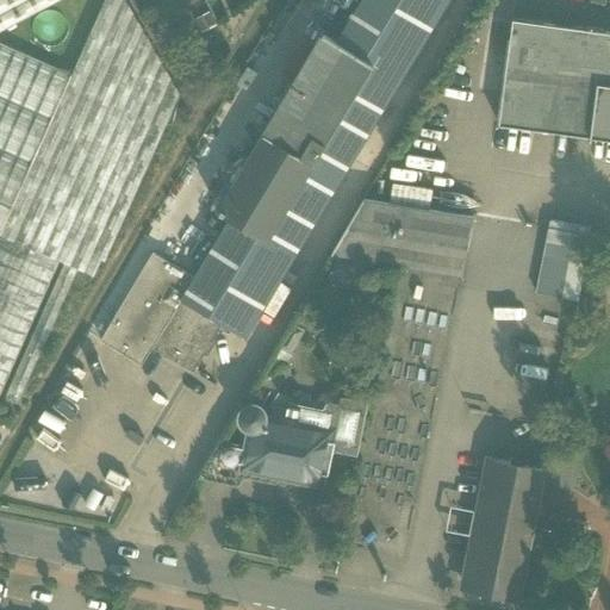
[(0,0),(0,225),(4,228),(4,226),(72,75),(0,43),(0,31),(60,0),(0,0)]
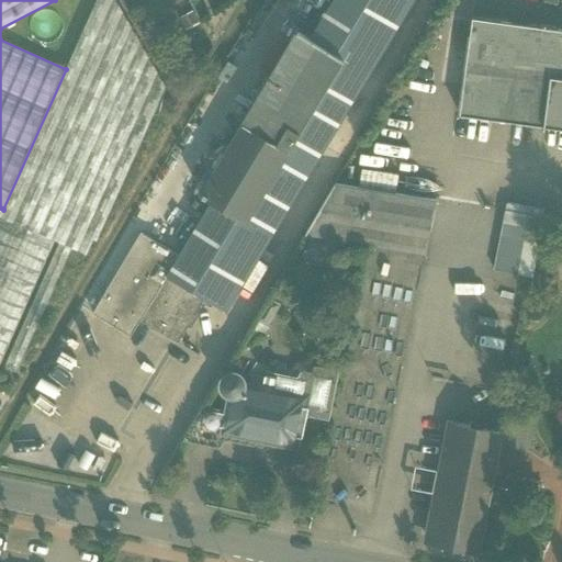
[(97,0),(66,69),(3,209),(77,242),(155,68),(115,0),(97,0)]
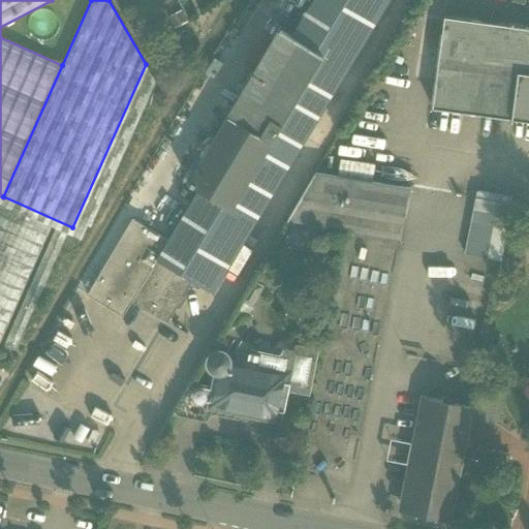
[(387,0),(313,0),(291,36),(323,56),(346,69),(387,0)]
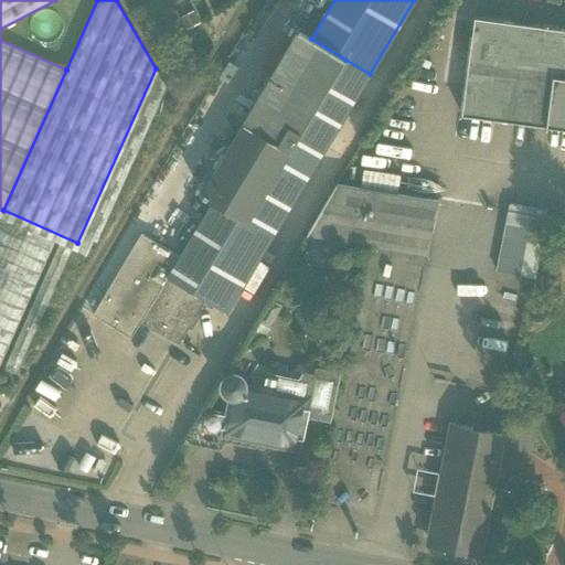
[(564,31),(473,19),(461,116),(564,130),(564,31)]
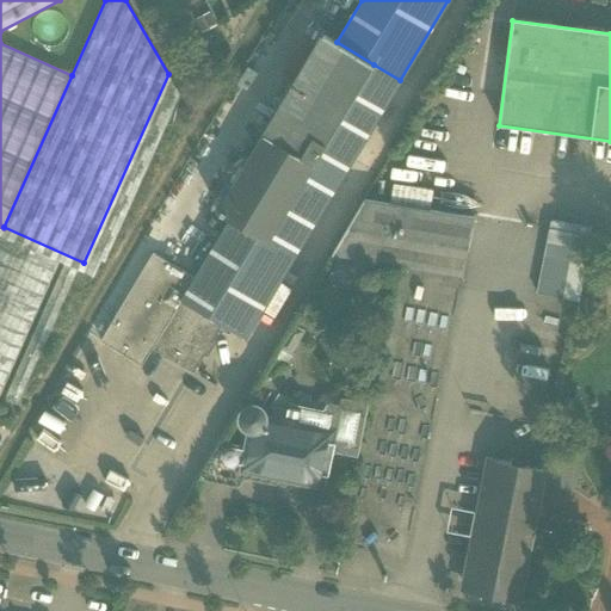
[(323,35),(265,134),(264,134),(217,211),(229,218),(267,241),(374,65),(337,42),(323,35)]
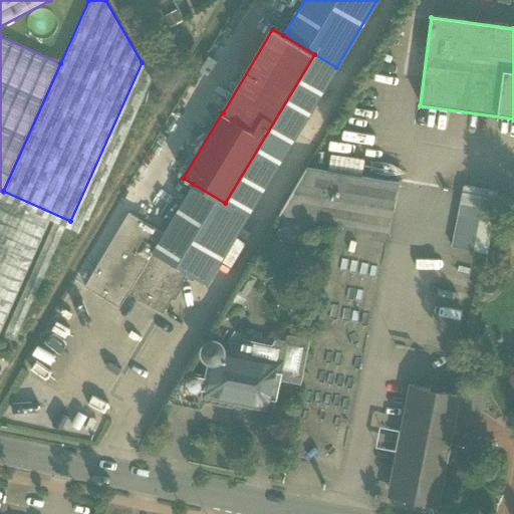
[(314,54),(225,203),(247,216),(336,67),(314,54)]
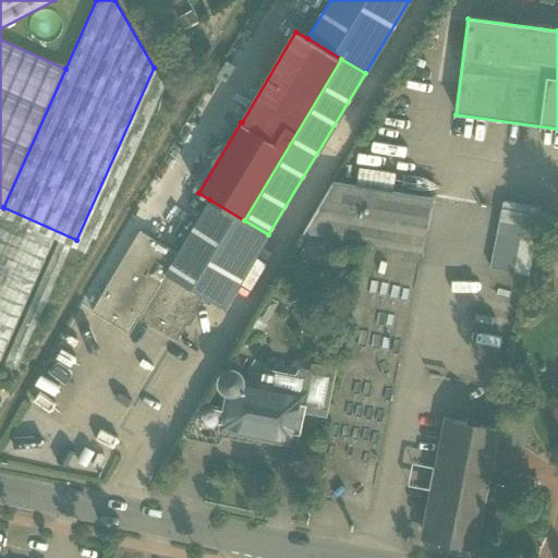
[(3,207),(3,208),(0,214),(0,216),(53,240),(59,242),(70,246),(87,255),(164,85),(154,68),(76,240),(3,207)]
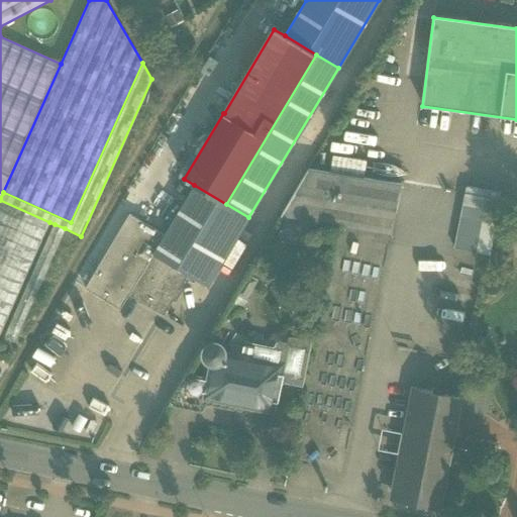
[(401,184),(309,169),(280,216),(306,220),(391,233),(401,184)]
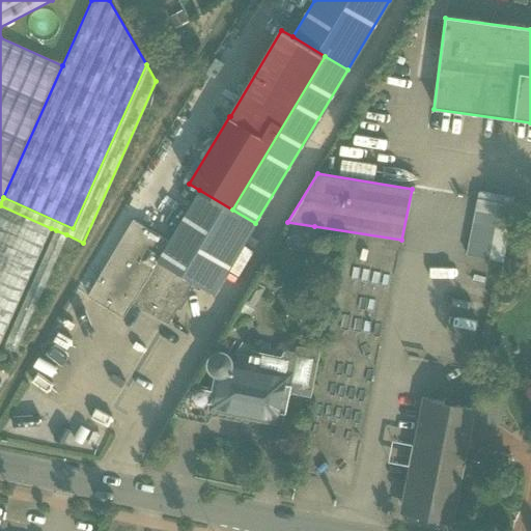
[(232,210),(199,190),(168,242),(157,260),(158,261),(192,282),(193,282),(213,294),(255,223),(232,210)]
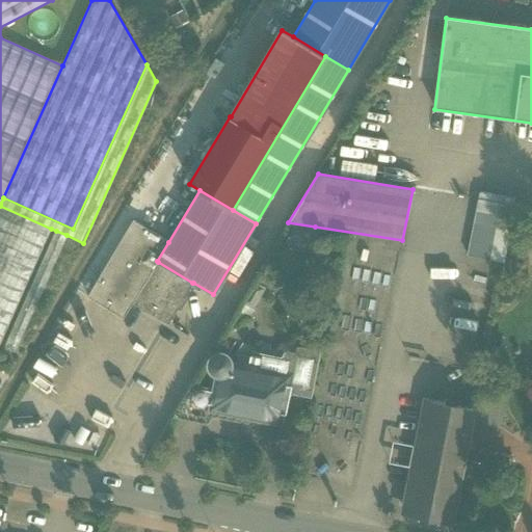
[(515,198),(479,192),(478,200),(513,205),(515,198)]
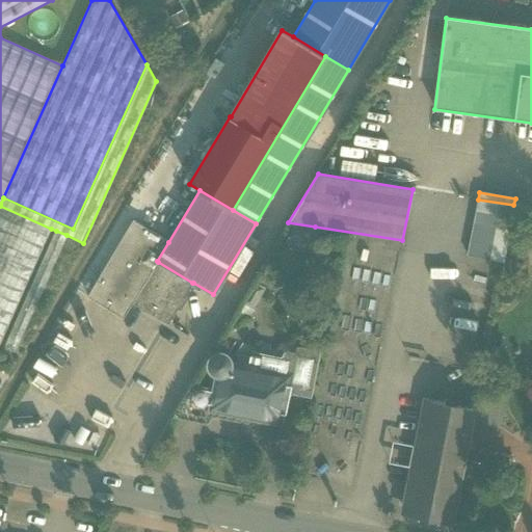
[(513,205),(478,200),(467,256),(503,263),(513,205)]
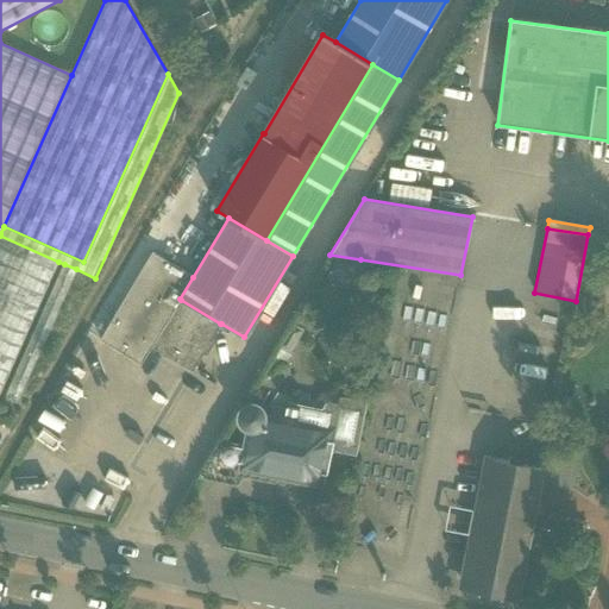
[(0,393),(58,262),(0,236),(0,393)]
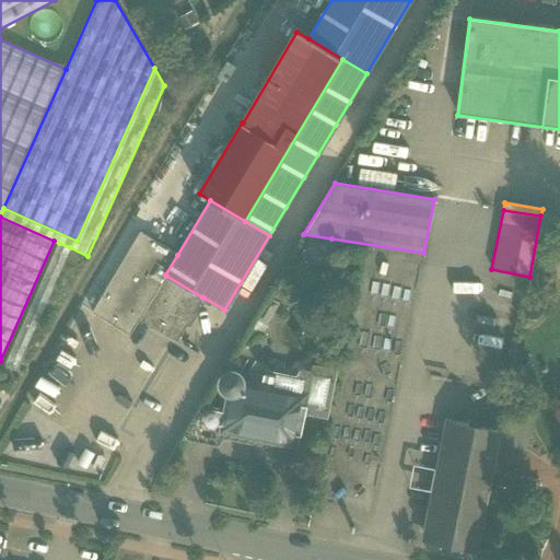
[(140,232),(92,312),(129,335),(139,319),(140,319),(166,276),(165,275),(177,255),(140,232)]
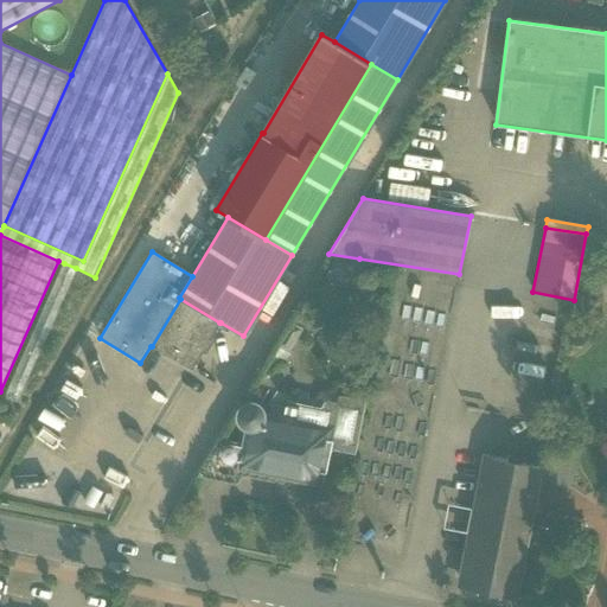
[(359,259),(328,254),(313,282),(327,288),(333,278),(350,280),(359,259)]
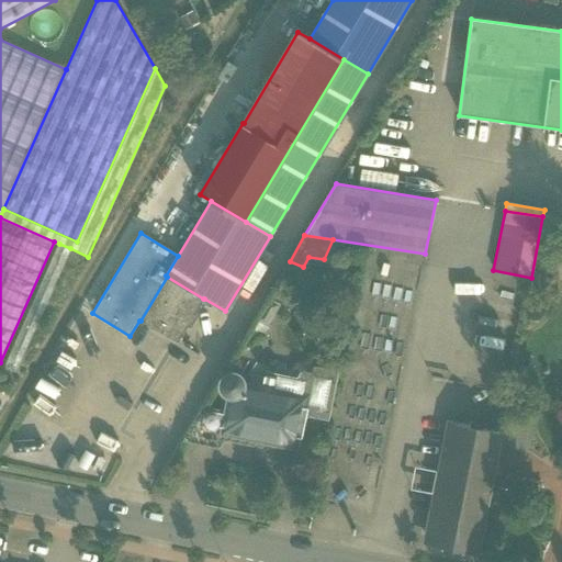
[(70,248),(59,244),(2,369),(14,373),(70,248)]
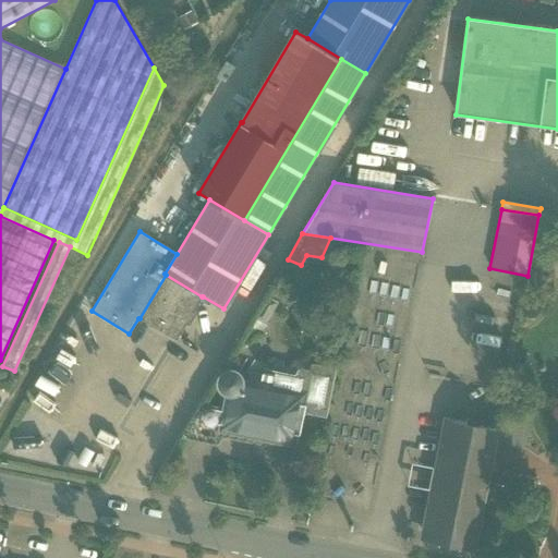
[(202,296),(166,275),(140,318),(177,340),(202,296)]
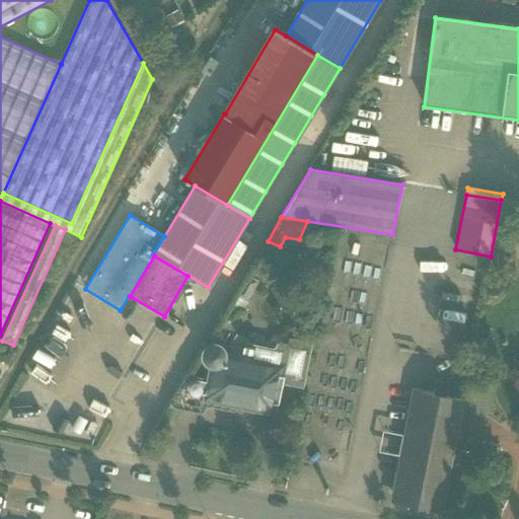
[(312,343),(290,338),(289,345),(282,343),(280,350),(283,351),(280,366),(281,366),(278,378),(304,383),(312,343)]
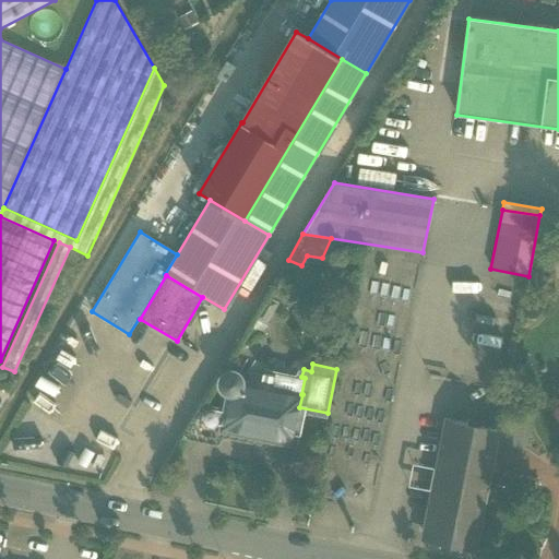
[(264,375),(251,372),(249,383),(246,383),(246,381),(246,379),(245,377),(244,375),(242,372),(240,370),(237,369),(235,368),(232,368),(229,368),(226,369),(224,371),(222,375),(221,377),(219,379),(219,381),(219,384),(221,387),(222,389),(224,390),(225,392),(227,393),(232,394),(225,428),(293,442),(299,407),(302,394),(301,394),(305,378),(301,377),(276,371),(275,373),(265,371),(264,375)]
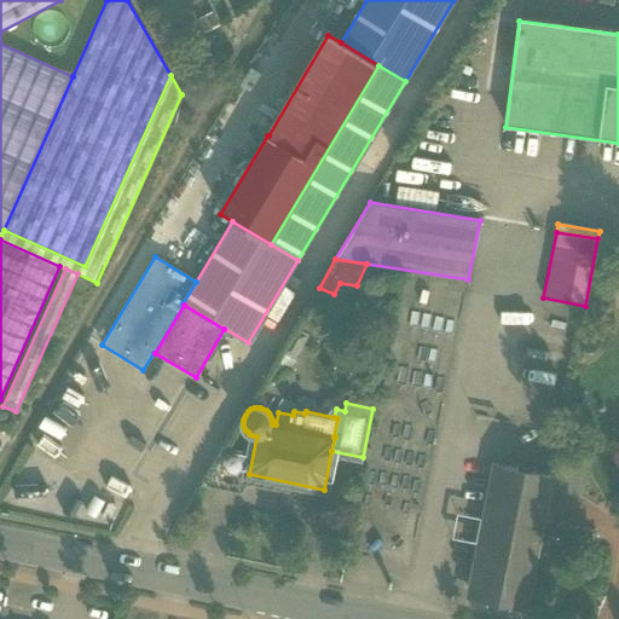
[(236,450),(224,447),(204,479),(237,486),(243,460),(235,457),(236,450)]
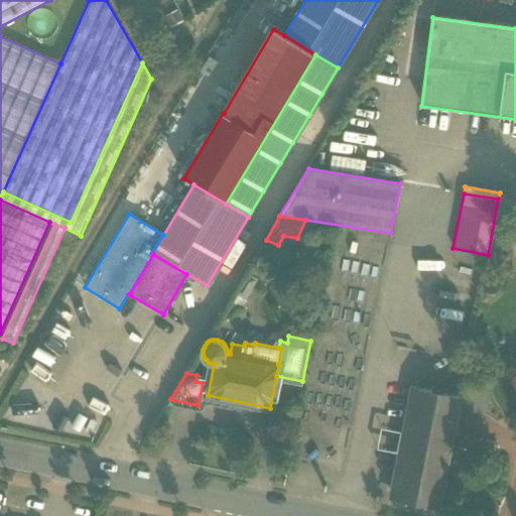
[(462,396),(415,387),(393,497),(439,506),(462,396)]
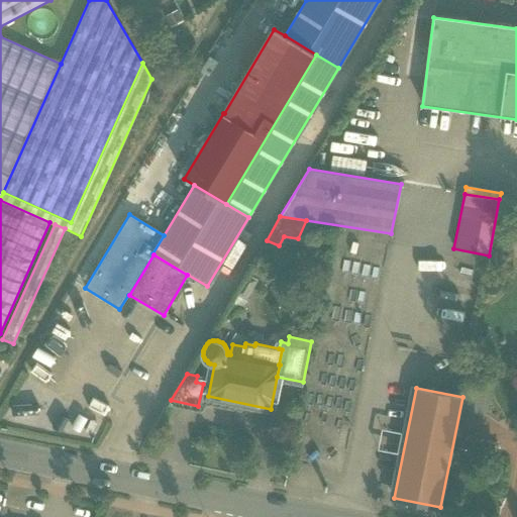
[(380,429),(376,447),(393,450),(397,432),(380,429)]
